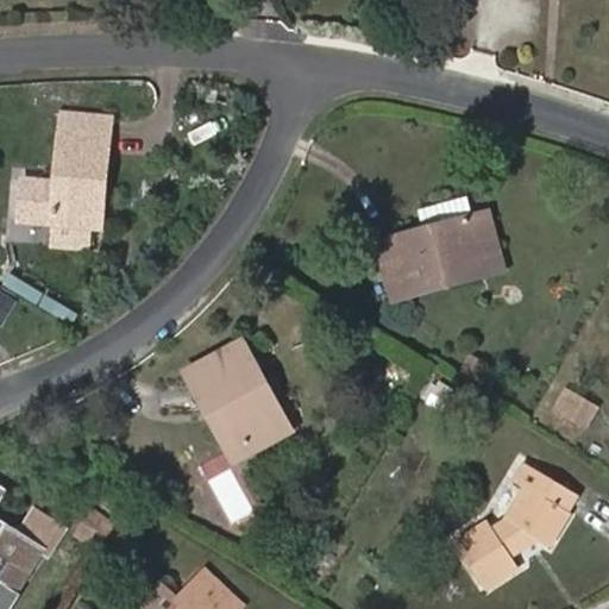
[(63,133),(110,138),(112,107),(66,104),(63,133)]
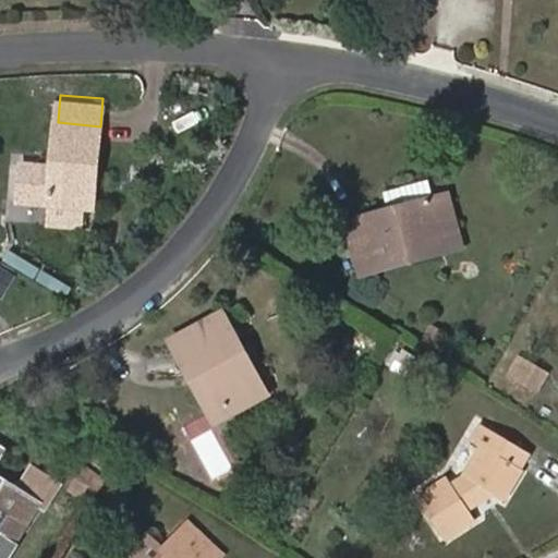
[(83,181),(95,182),(100,126),(58,122),(56,121),(51,171),(47,205),(80,209),(83,181)]
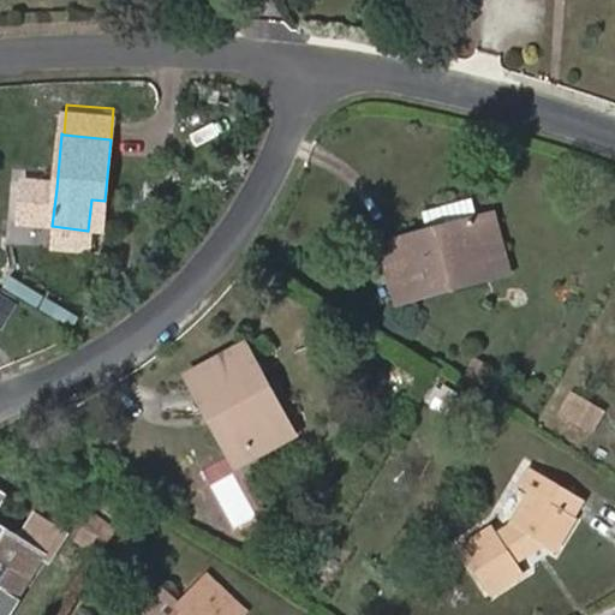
[(33,224),(52,226),(57,189),(36,186),(33,224)]
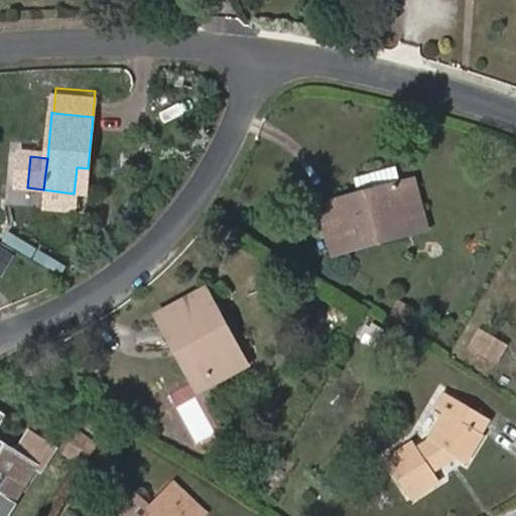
[(351,251),(428,227),(414,180),(401,184),(398,174),(395,164),(348,178),(351,187),(351,189),(354,198),(325,207),(332,229),(343,226),(351,251)]
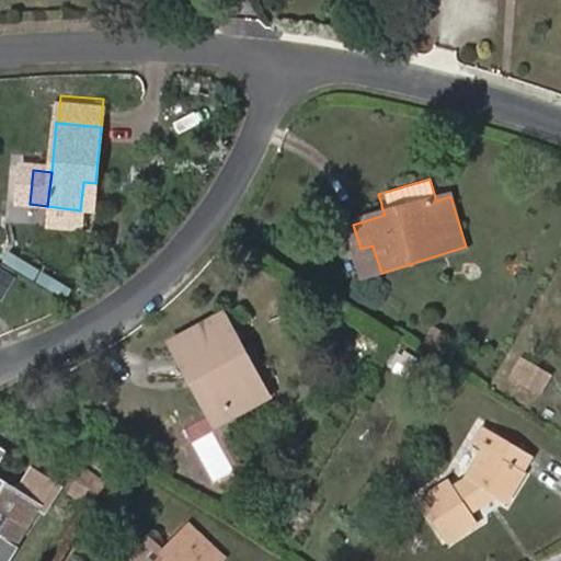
[(80,210),(92,212),(95,183),(83,182),(80,210)]
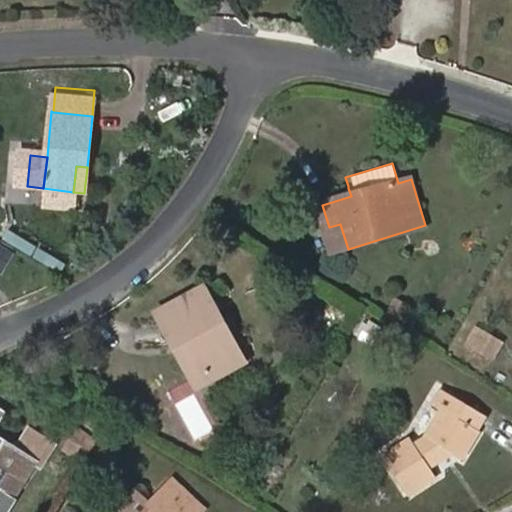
[(411,179),(408,170),(395,173),(398,183),(411,179)]
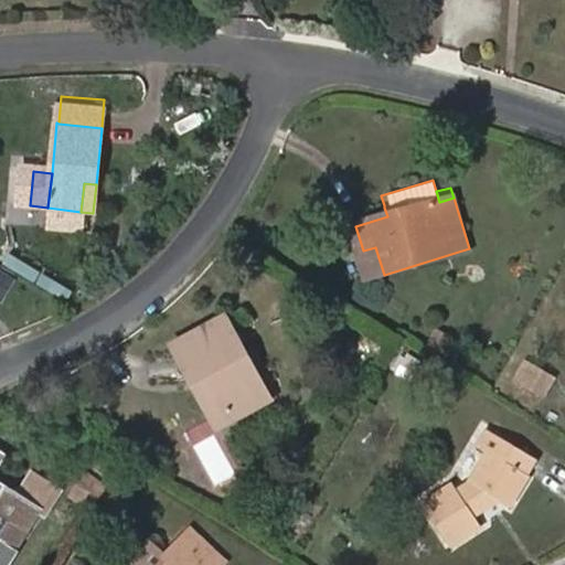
[(51,225),(52,209),(9,203),(7,221),(51,225)]
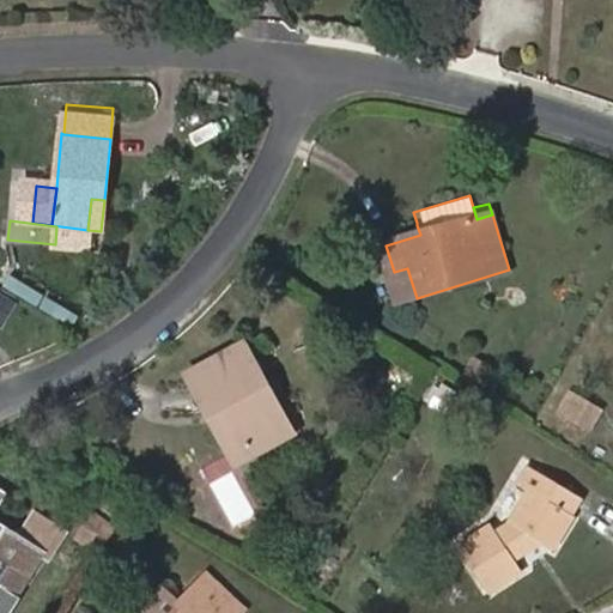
[(386,246),(420,235),(417,225),(382,234),(386,246)]
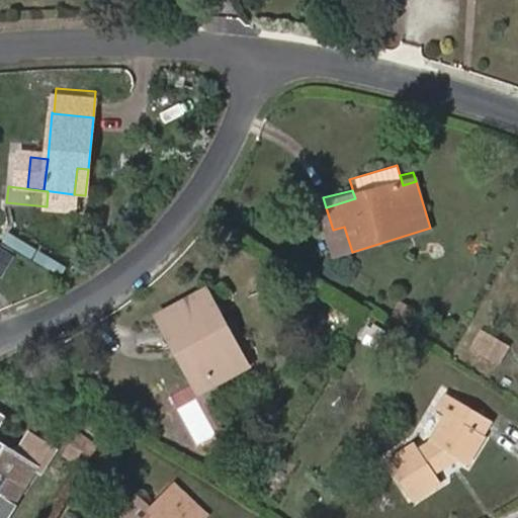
[(333,230),(341,255),(352,252),(344,227),(333,230)]
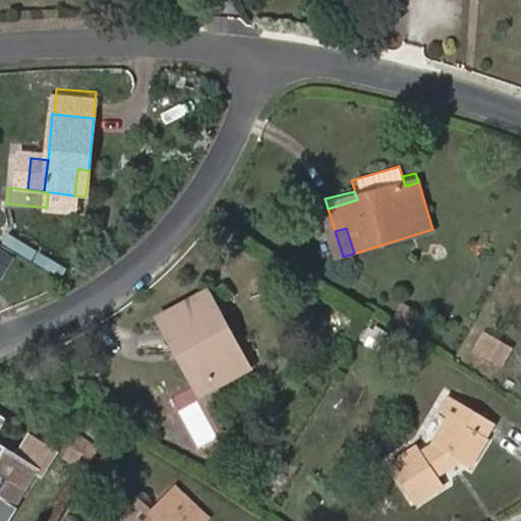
[(209,388),(246,366),(208,295),(160,320),(176,349),(185,344),(209,388)]
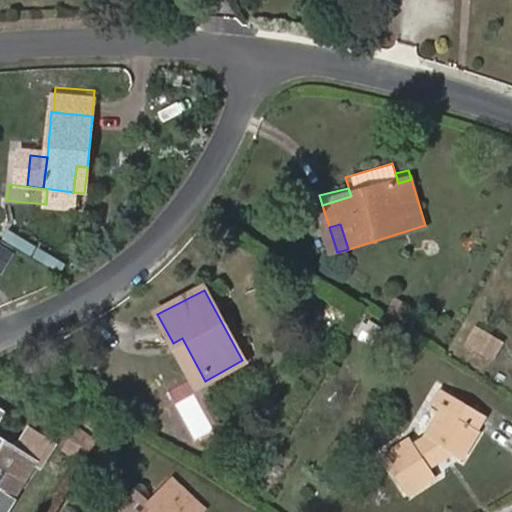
[(406,324),(415,309),(400,300),(391,314),(406,324)]
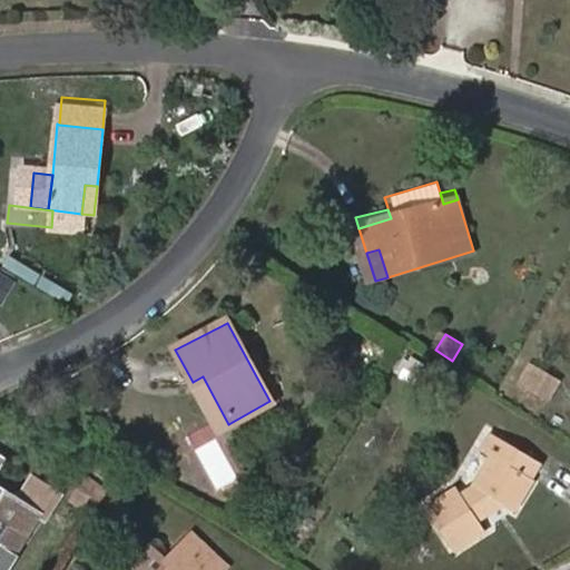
[(217,430),(228,424),(203,376),(193,382),(217,430)]
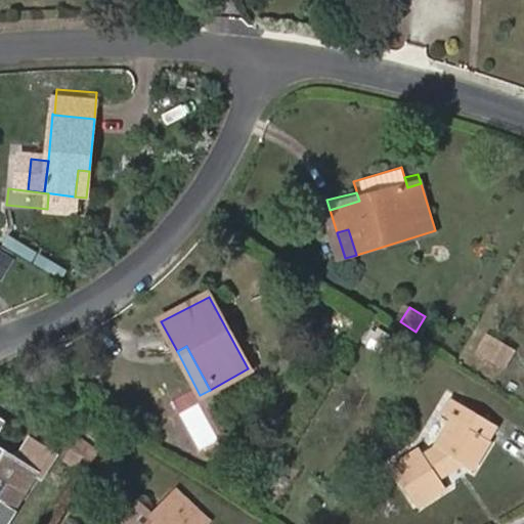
[(463,465),(473,471),(491,442),(488,440),(496,426),(453,399),(444,416),(453,422),(439,446),(422,456),(418,448),(390,466),(418,510),(446,492),(440,481),(463,465)]
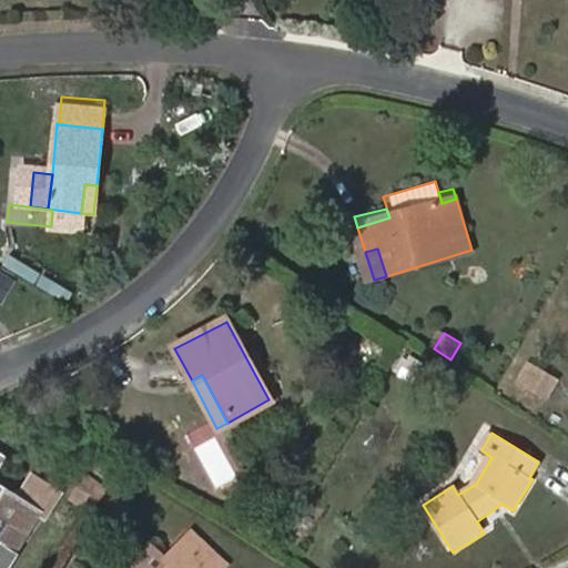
[(0,567),(6,567),(38,517),(43,520),(60,496),(31,477),(14,503),(0,493),(0,567)]
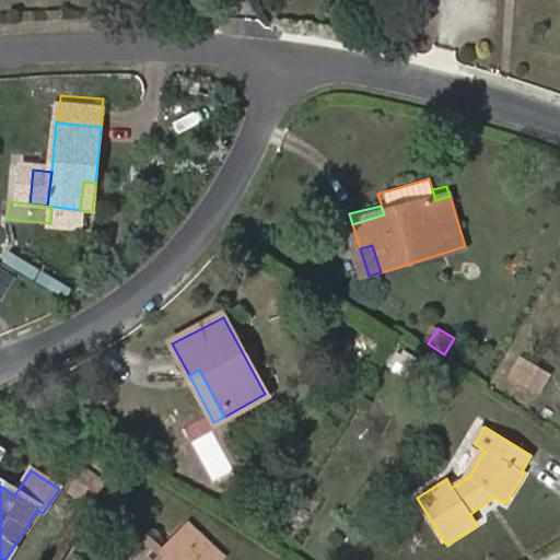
[(96,478),(84,470),(79,479),(92,487),(96,478)]
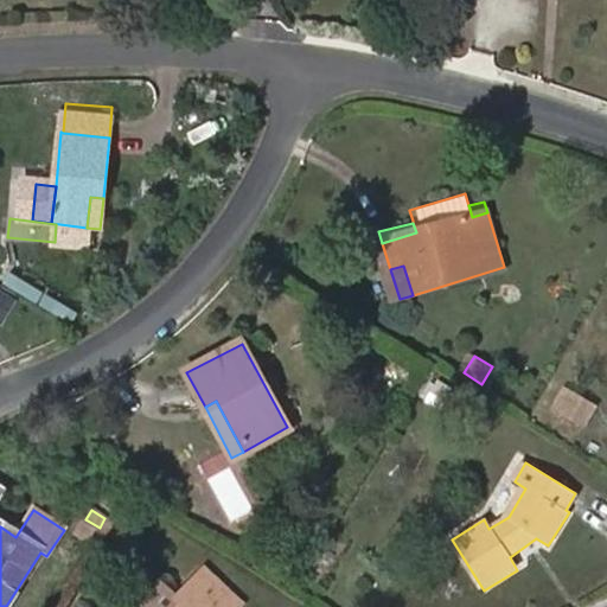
[(76,534),(90,543),(100,528),(85,519),(76,534)]
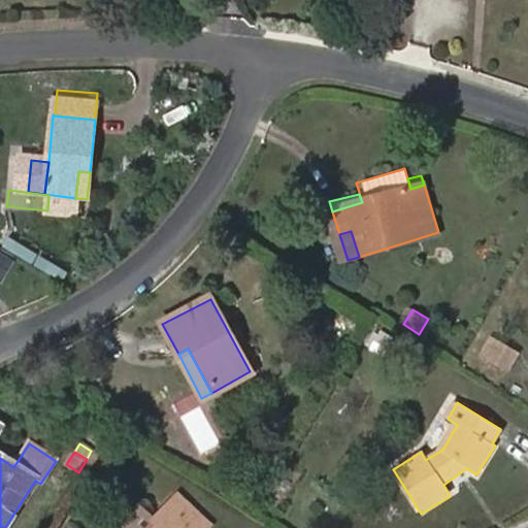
[(102,471),(112,480),(122,464),(111,458),(102,471)]
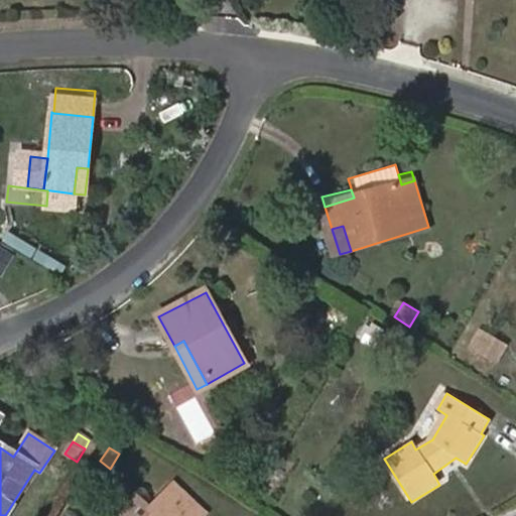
[(203,515),(204,515),(172,486),(152,508),(140,496),(120,515),(203,515)]
